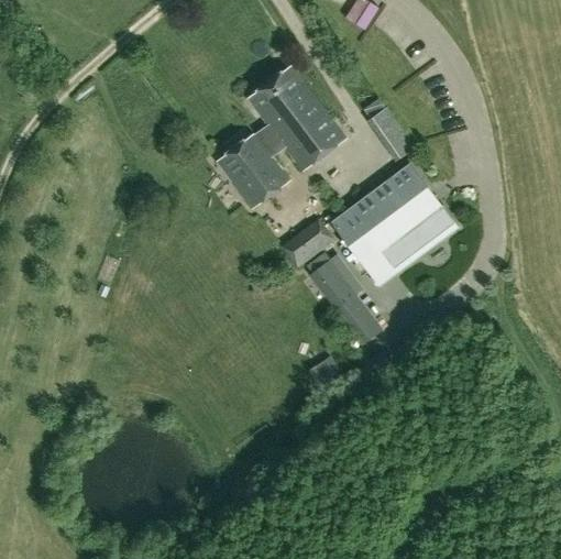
[(251,205),(286,177),(264,149),(278,138),(301,168),(344,135),(288,63),(245,96),(266,122),(252,133),(252,132),(216,160),(251,205)]
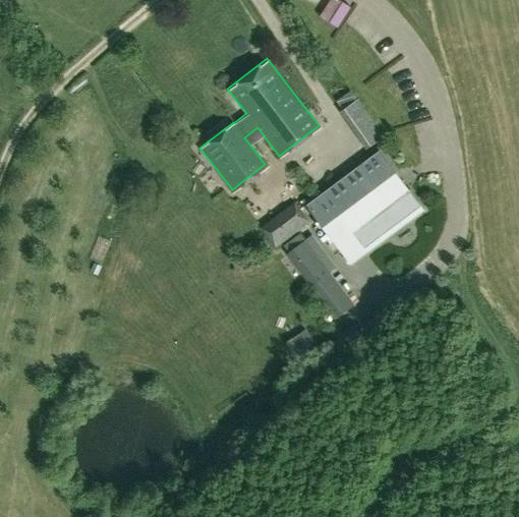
[(421,206),(380,150),(306,205),(347,261),(421,206)]
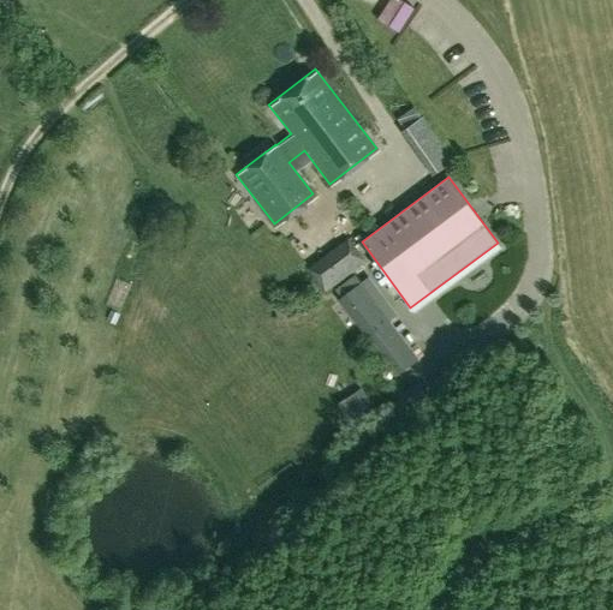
[(305,264),(323,288),(363,259),(345,234),(305,264)]
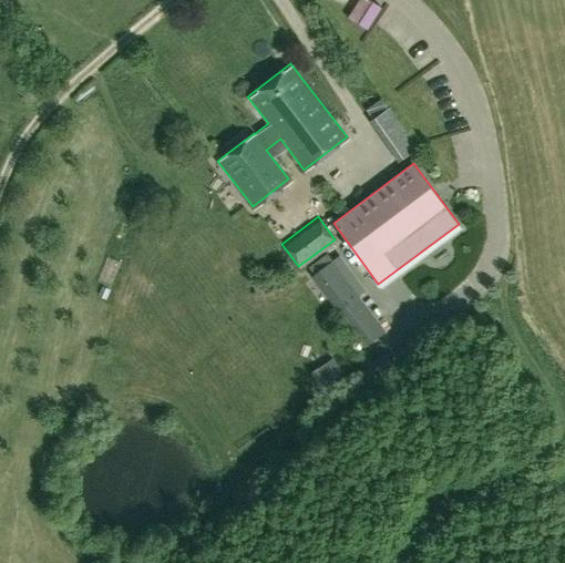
[(318,265),(314,258),(307,264),(311,269),(318,265)]
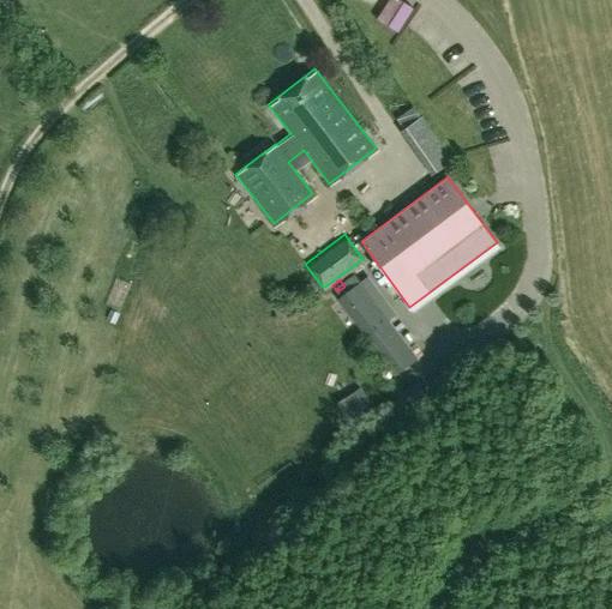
[(415,353),(387,315),(364,333),(391,371),(415,353)]
